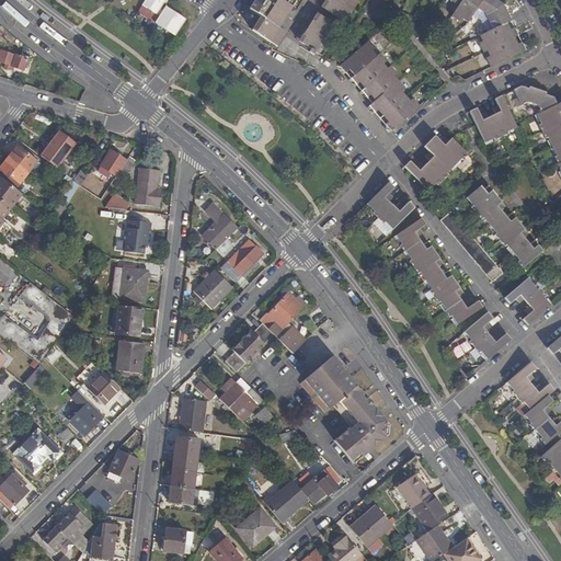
[(157,14),(163,6),(165,0),(145,0),(142,6),(157,14)]
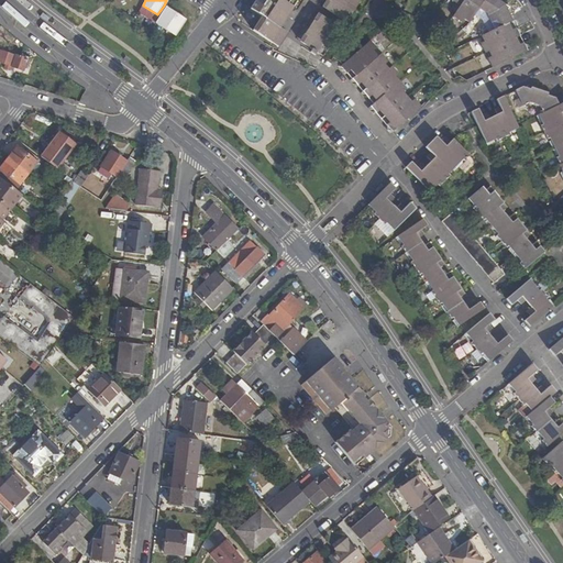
[(262,17),(253,30),(262,36),(278,47),(288,33),(280,28),(298,0),(255,0),(250,9),(262,17)]
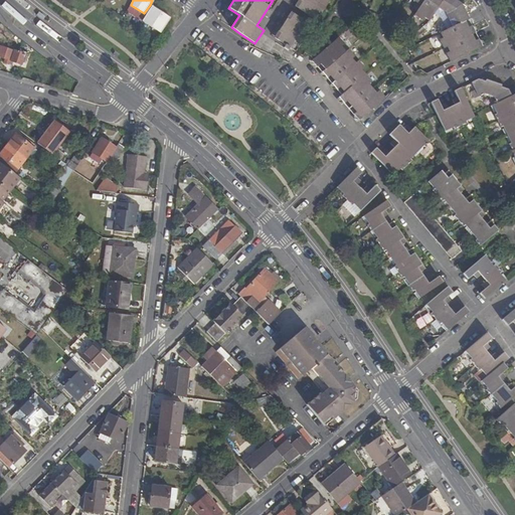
[(294,0),(292,4),(317,20),(329,0),(294,0)]
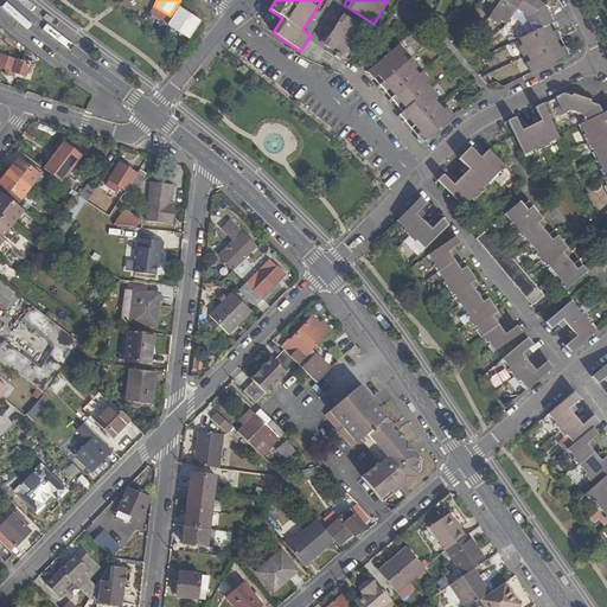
[(525,63),(530,74),(568,55),(564,45),(561,48),(557,40),(561,39),(556,29),(553,31),(550,25),(554,23),(544,4),(537,0),(487,0),(497,6),(489,18),(498,24),(500,20),(506,25),(517,10),(525,16),(534,31),(519,38),(522,45),(518,46),(523,57),(526,55),(530,61),(525,63)]
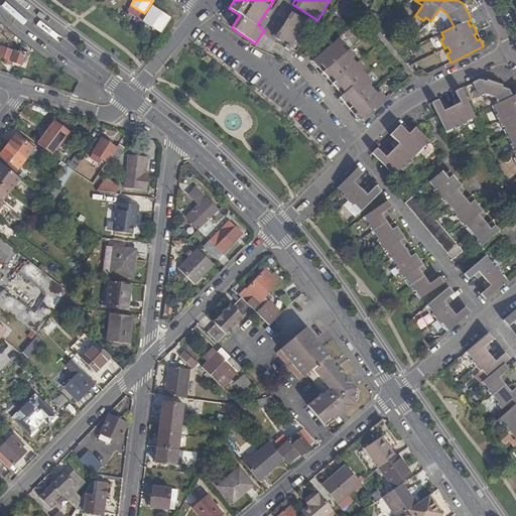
[(161,33),(170,18),(152,6),(143,21),(161,33)]
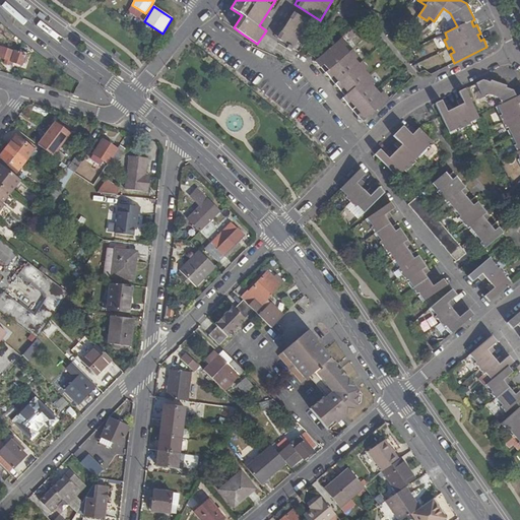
[(273,37),(299,52),(316,26),(290,10),(273,37)]
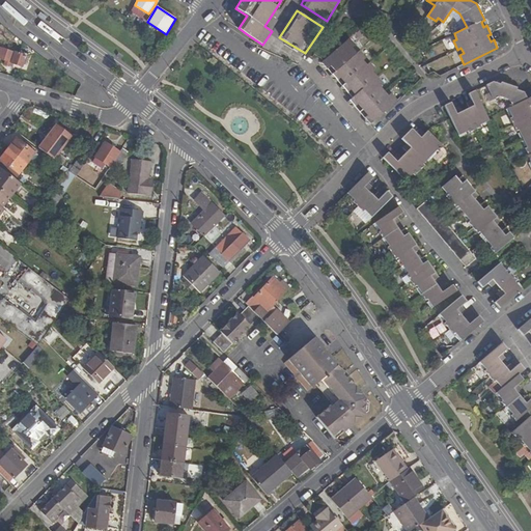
[(335,72),(332,75),(337,81),(340,78),(345,84),(342,86),(347,92),(351,90),(355,95),(352,98),(350,100),(355,107),(358,105),(367,115),(364,117),(370,124),(385,112),(386,114),(398,102),(391,93),(388,95),(381,87),(384,84),(373,73),(376,71),(370,62),(367,65),(363,60),(366,58),(360,51),(357,53),(353,48),(355,45),(350,38),(322,62),(327,68),(331,65),(335,72)]
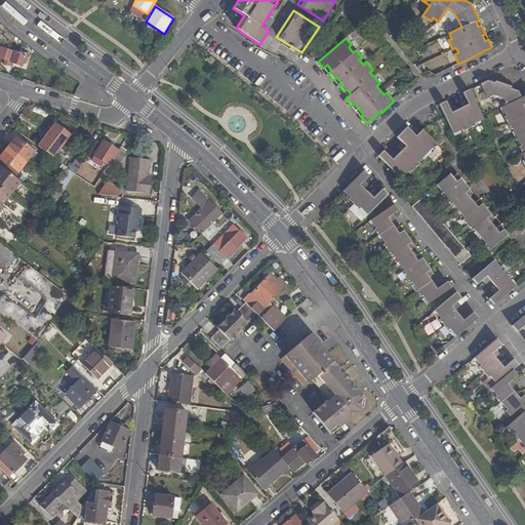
[(13,51),(0,47),(0,63),(3,64),(4,61),(23,66),(26,55),(13,51)]
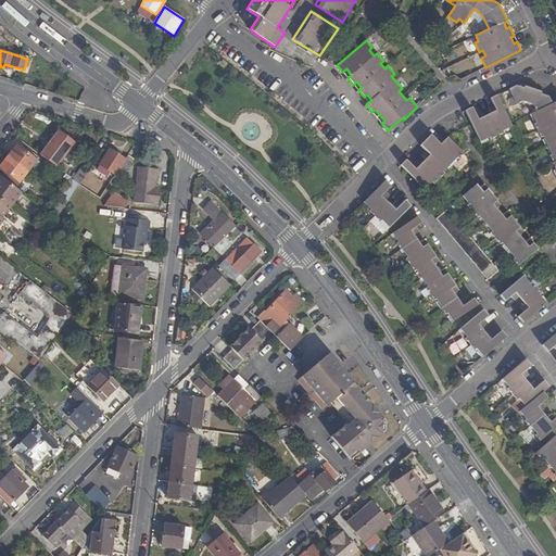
[(533,103),(538,112),(553,104),(550,98),(541,95),(542,92),(525,86),(523,88),(516,86),(508,89),(516,103),(522,100),(533,103)]
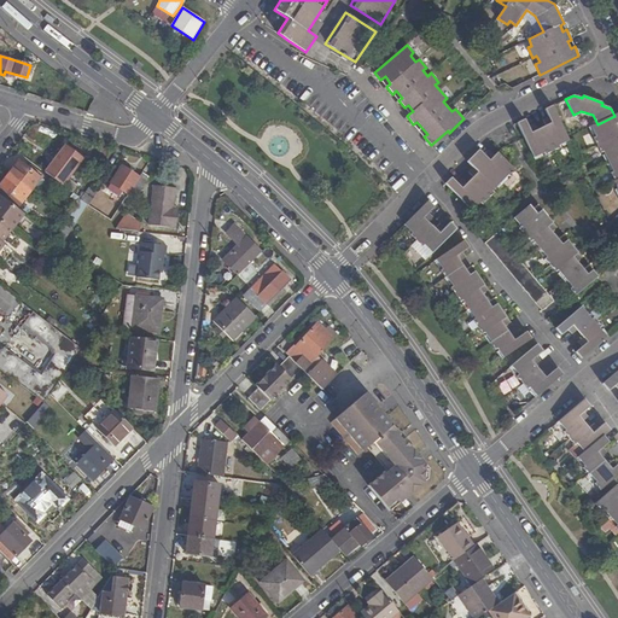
[(546,126),(541,128),(553,151),(560,149),(559,145),(570,140),(570,139),(553,105),(544,109),(548,117),(543,120),(546,126)]
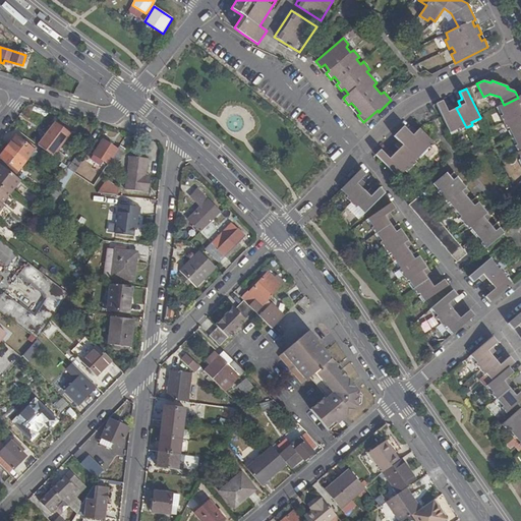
[(520,96),(518,98),(504,105),(500,107),(504,116),(502,117),(505,123),(520,114),(520,96)]
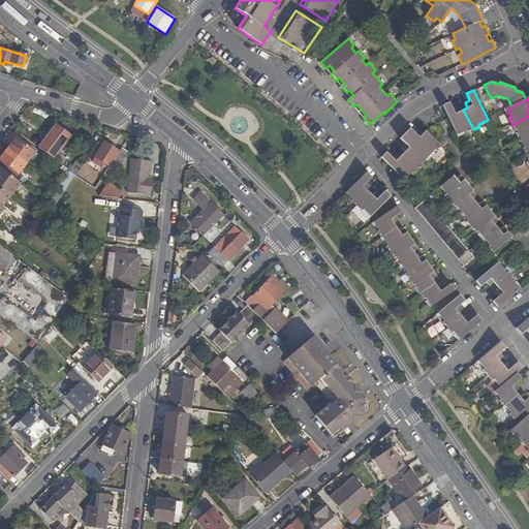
[(468,132),(473,129),(463,110),(460,111),(458,105),(453,107),(449,101),(442,105),(457,134),(467,130),(468,132)]
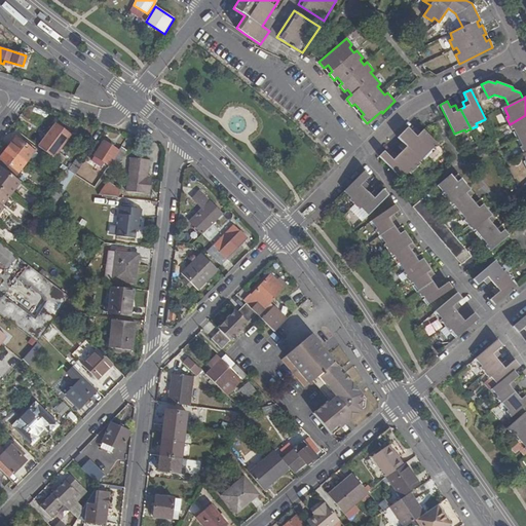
[(525,115),(510,124),(512,129),(515,128),(519,138),(525,134),(525,115)]
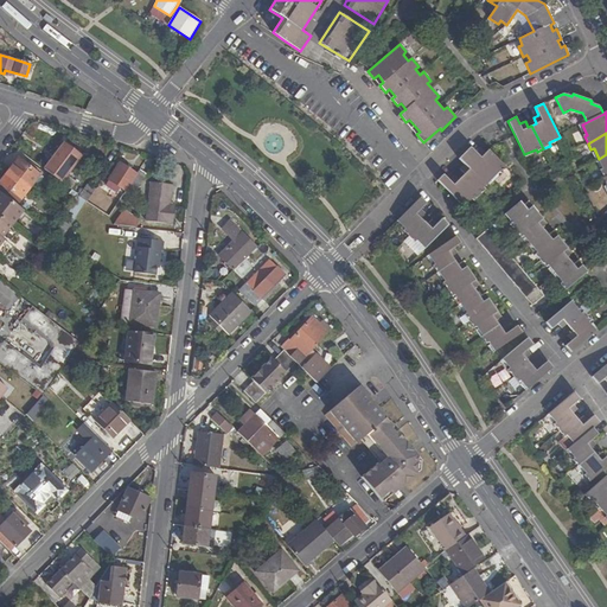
[(353,152),(362,140),(355,135),(347,148),(353,152)]
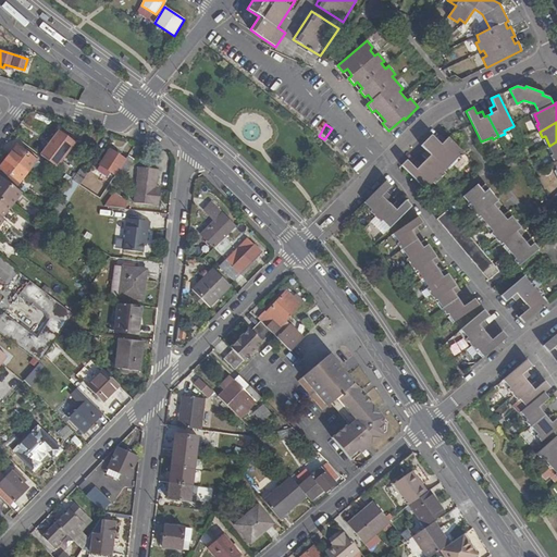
[(60,132),(40,156),(57,169),(75,144),(60,132)]
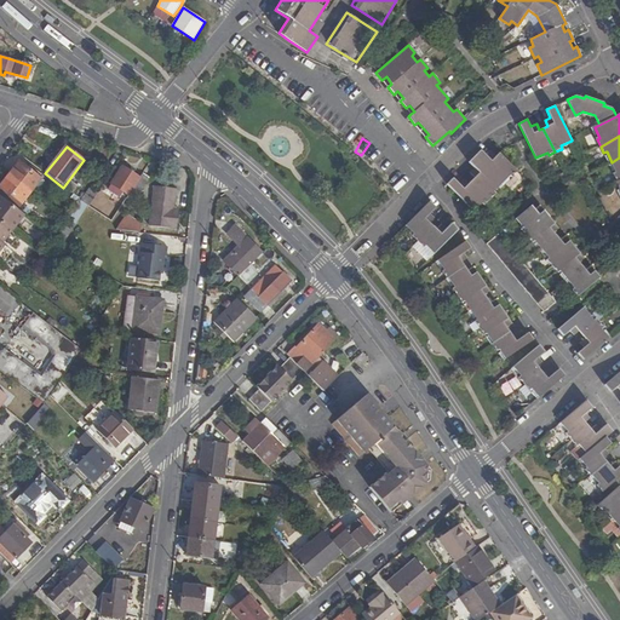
[(487,156),(481,150),(475,156),(498,181),(506,172),(509,174),(515,168),(499,154),(495,158),(491,153),(487,156)]
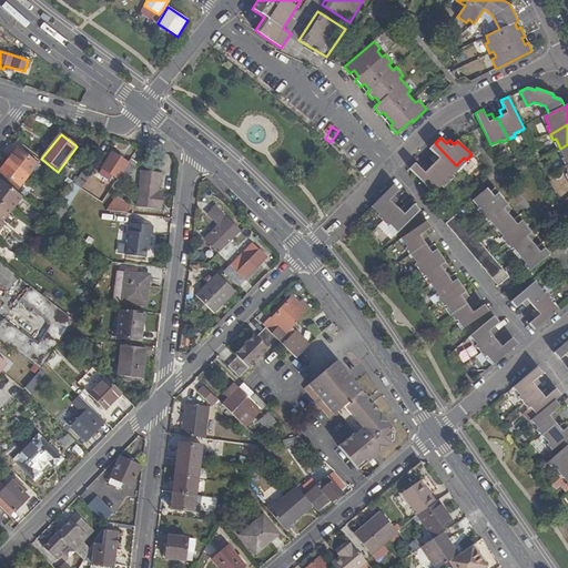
[(448,173),(456,165),(435,143),(429,150),(435,154),(430,159),(435,163),(432,166),(446,180),(450,175),(448,173)]
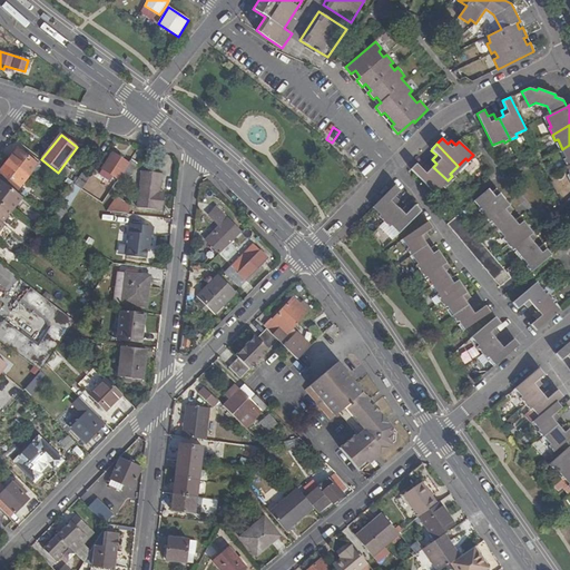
[(17,150),(9,160),(29,176),(36,166),(17,150)]
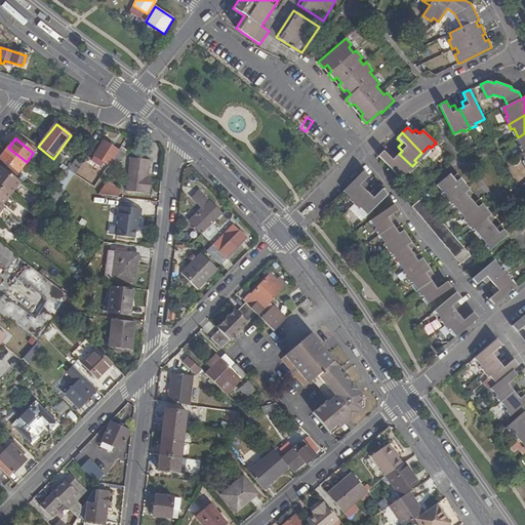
[(94,156),(114,170),(125,153),(120,150),(118,152),(104,142),(94,156)]
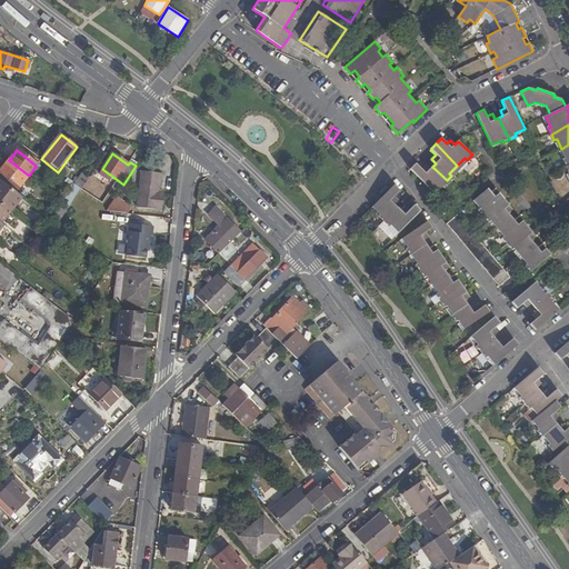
[(0,181),(15,193),(29,176),(9,160),(0,170),(0,181)]
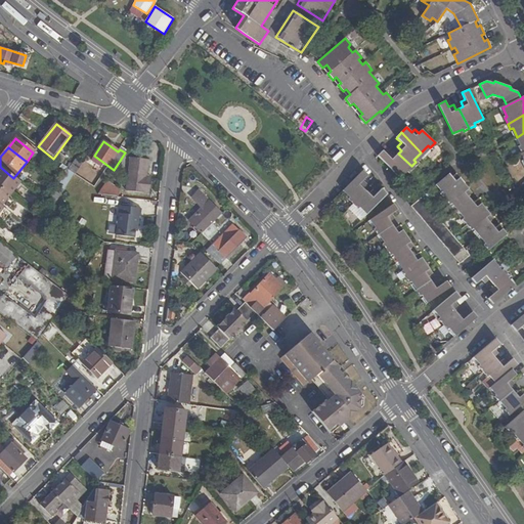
[(388,156),(383,150),(377,157),(397,176),(404,169),(406,171),(411,166),(398,154),(395,157),(391,153),(388,156)]
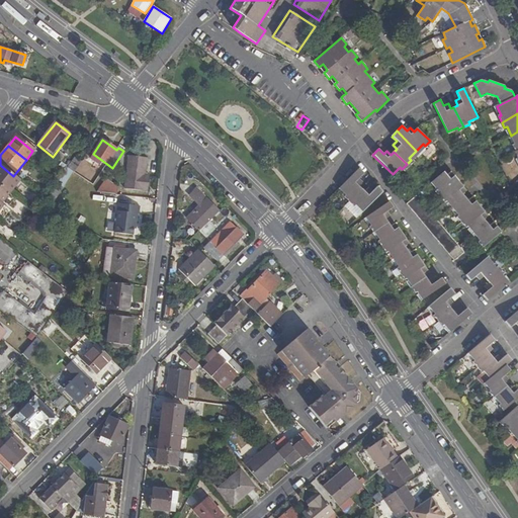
[(33,165),(39,157),(32,151),(26,160),(33,165)]
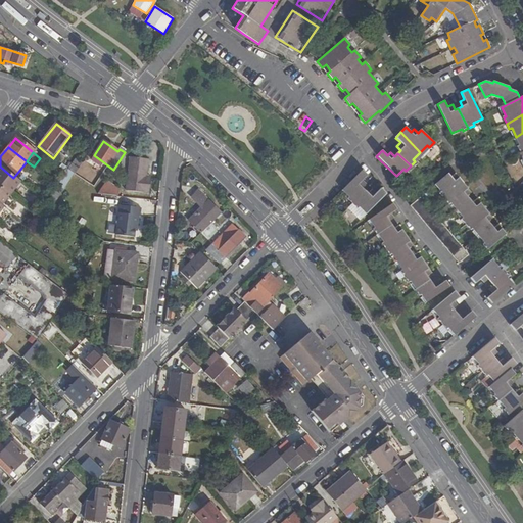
[(145,182),(146,176),(148,159),(130,157),(126,191),(149,193),(150,183),(145,182)]
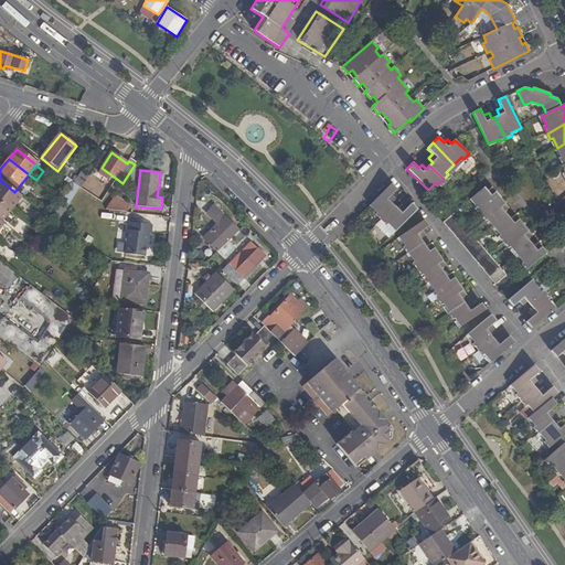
[(82,171),(74,183),(80,189),(88,176),(82,171)]
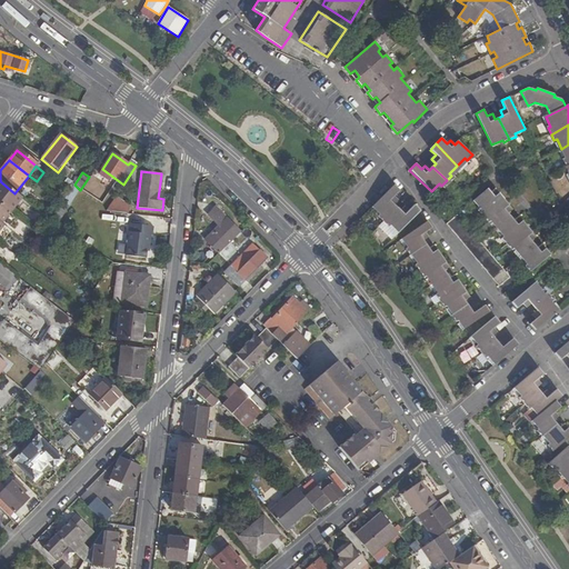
[(96,181),(89,177),(80,190),(80,191),(86,196),(96,181)]
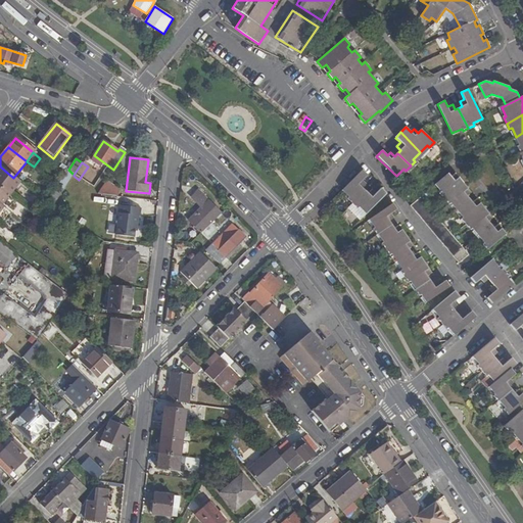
[(0,204),(2,206),(20,183),(13,178),(0,167),(0,204)]
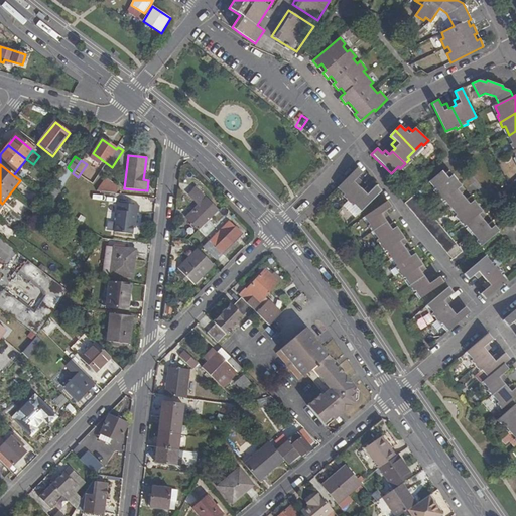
[(68,167),(57,182),(62,187),(73,173),(73,172),(68,167)]
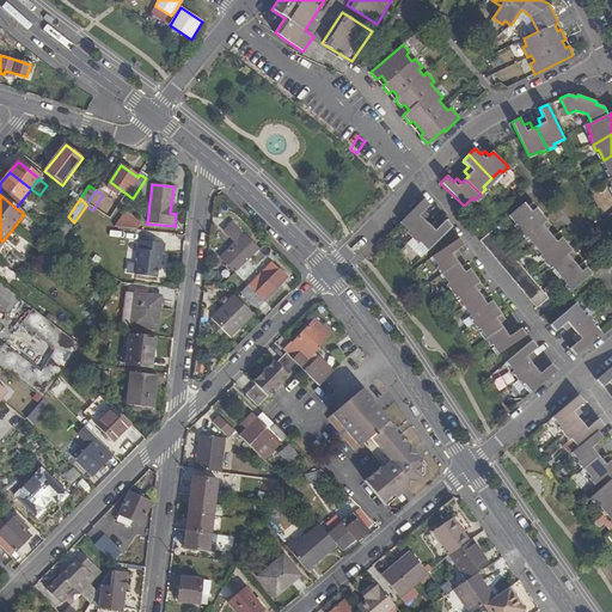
[(423,212),(429,206),(423,200),(401,222),(409,231),(407,233),(412,239),(427,224),(423,221),(428,215),(423,212)]
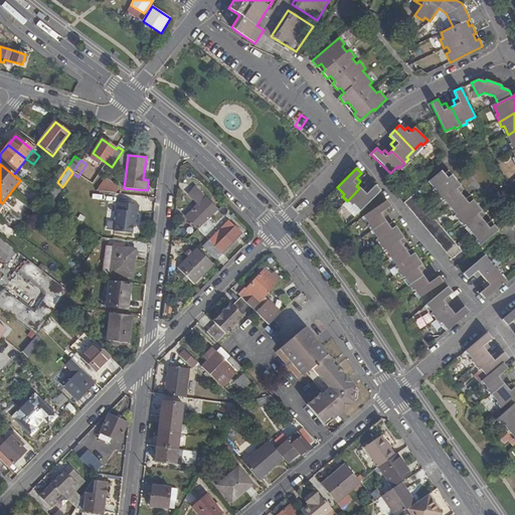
[(446,176),(443,173),(428,185),(433,190),(435,189),(441,195),(457,181),(449,172),(446,176)]
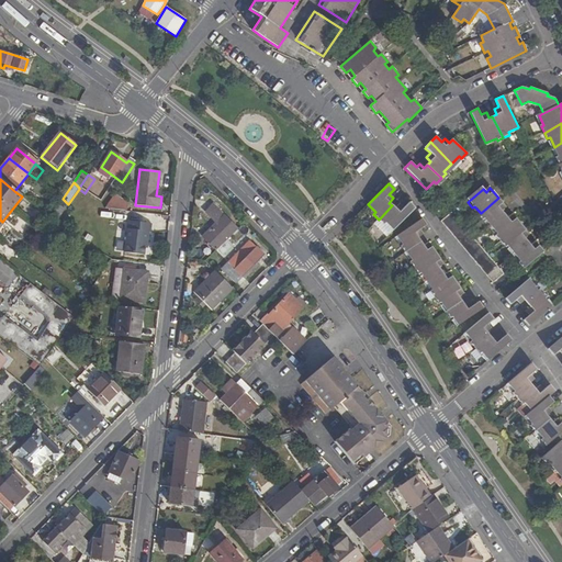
[(125,204),(112,197),(104,210),(125,212),(125,204)]
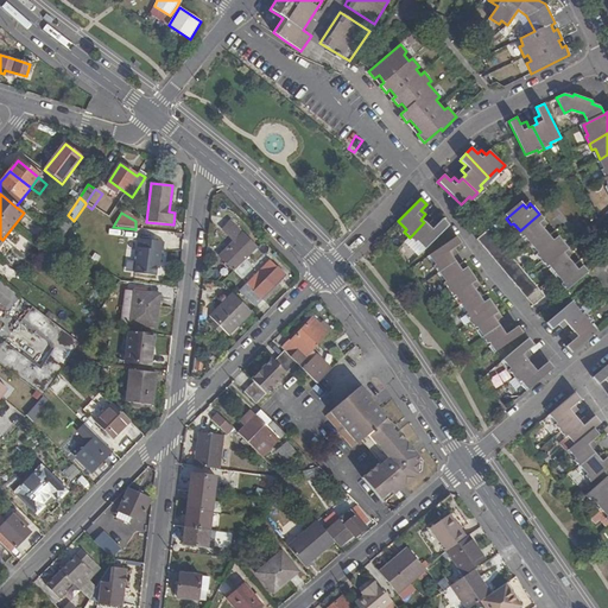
[(544,229),(549,226),(539,214),(520,230),(527,240),(525,242),(530,248),(548,233),(544,229)]
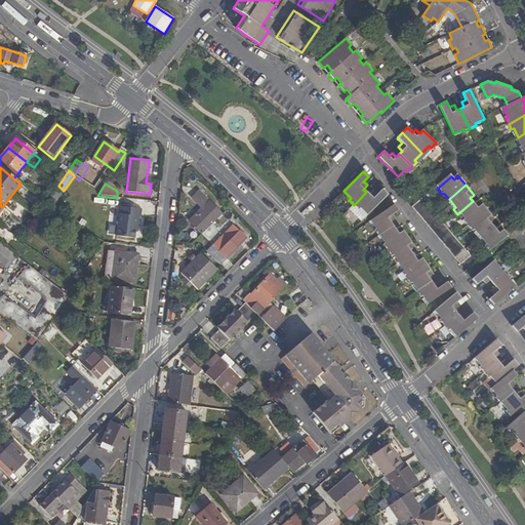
[(58,186),(46,203),(53,208),(64,191),(58,186)]
